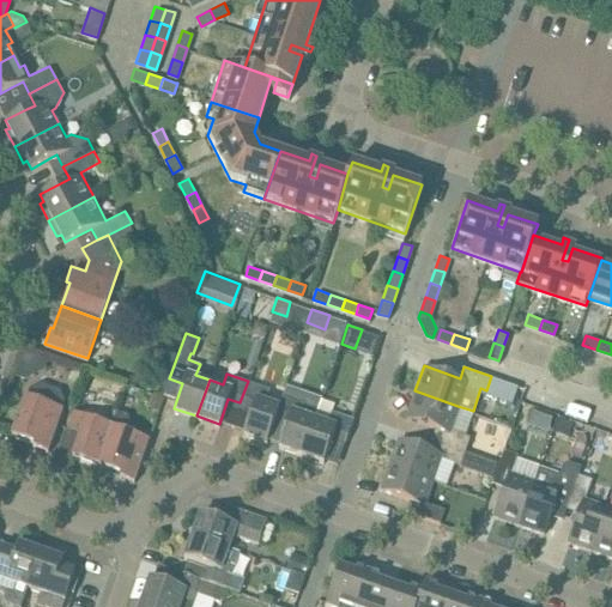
[(48,450),(64,407),(60,406),(64,398),(59,388),(38,381),(30,386),(26,394),(24,394),(10,432),(34,441),(32,444),(48,450)]
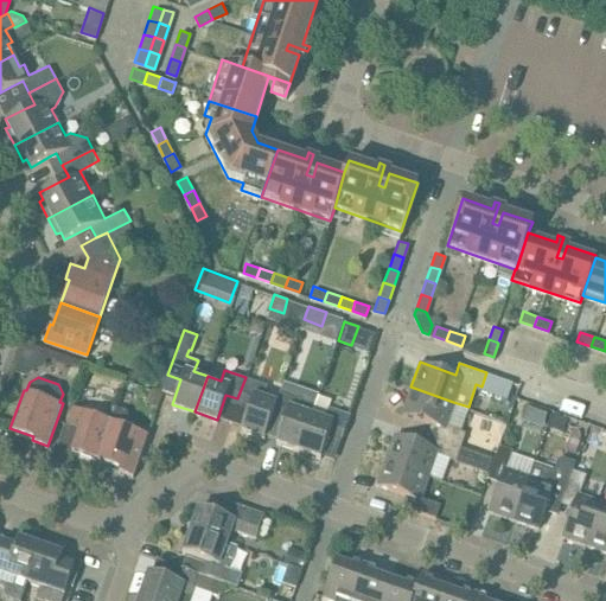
[(276,401),(275,400),(262,395),(267,384),(246,377),(237,398),(249,403),(241,428),(263,436),(273,411),(273,410),(276,401)]
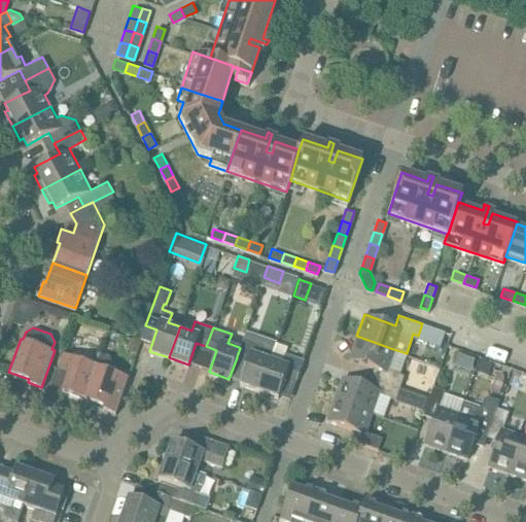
[(387,369),(393,349),(356,336),(349,357),(380,368),(377,378),(400,386),(405,374),(387,369)]
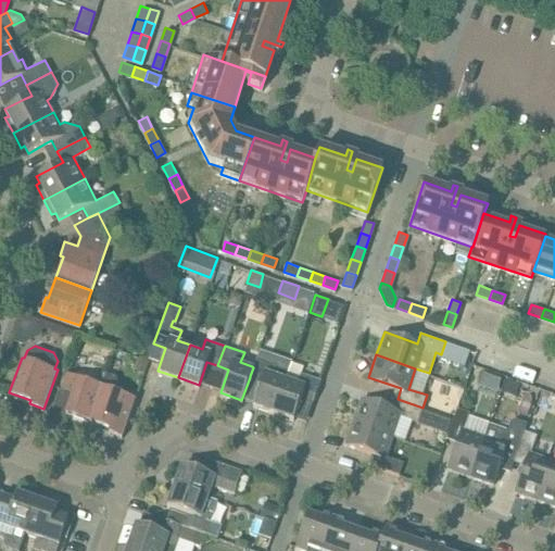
[(285,378),(284,378),(273,374),(276,363),(256,357),(252,366),(253,367),(250,376),(250,377),(261,380),(252,403),(273,411),(285,378)]
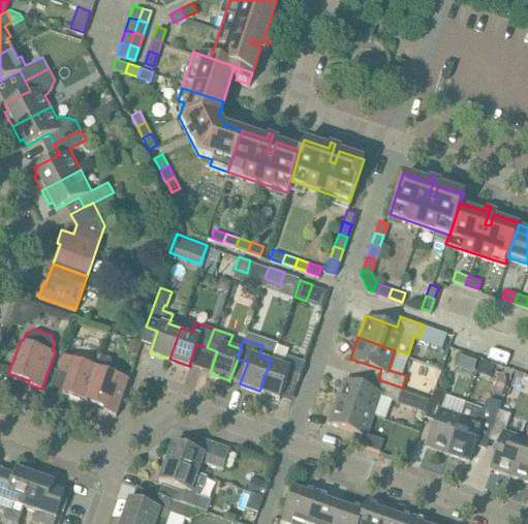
[(285,353),(288,346),(277,342),(270,360),(271,360),(259,391),(279,398),(286,376),(298,379),(305,361),(285,353)]
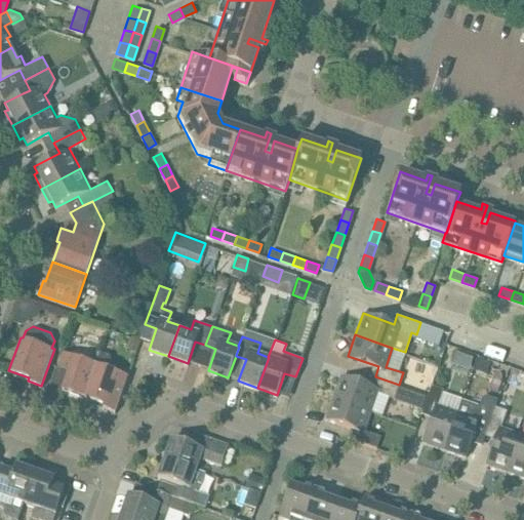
[(83,397),(94,363),(62,352),(57,364),(69,368),(62,389),(83,397)]
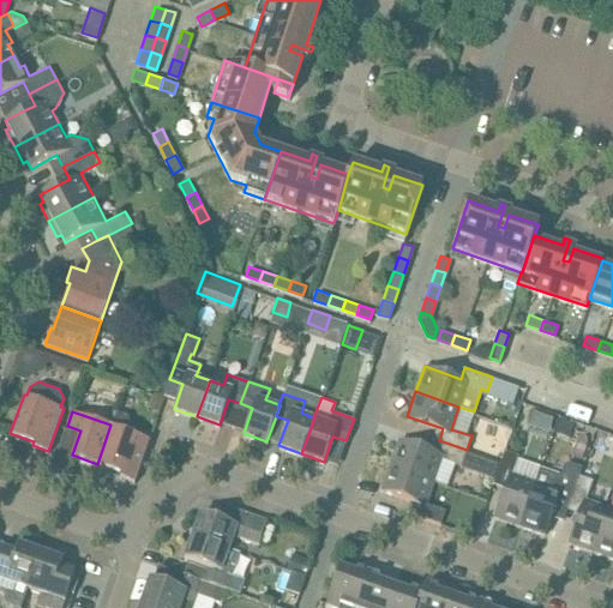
[(134,481),(149,438),(110,425),(97,464),(121,473),(120,475),(134,481)]
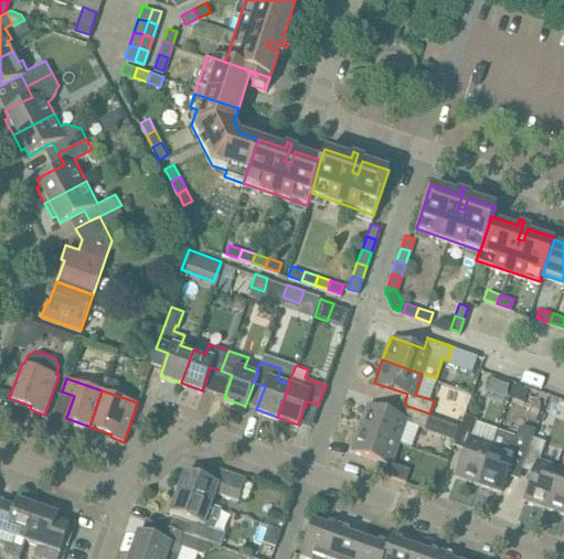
[(429,414),(404,405),(400,415),(366,404),(359,426),(398,440),(406,420),(425,427),(429,414)]
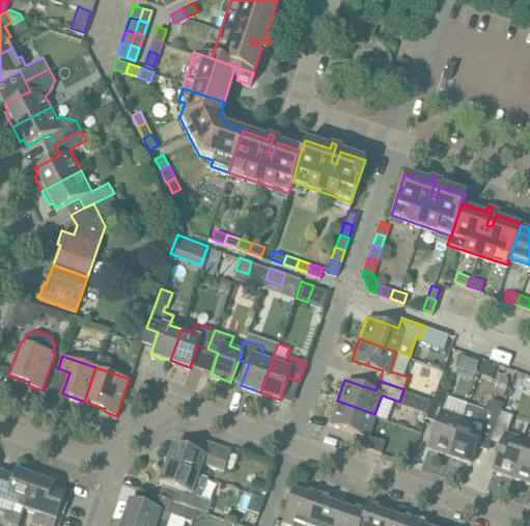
[(427,445),(449,452),(463,416),(443,409),(448,391),(437,387),(435,391),(427,411),(439,414),(427,445)]
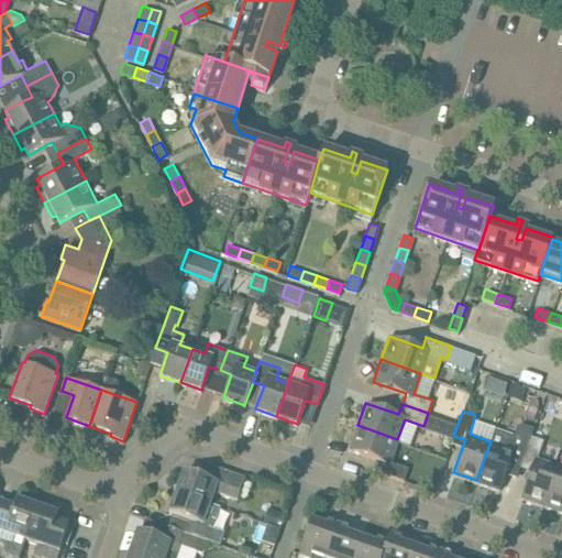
[(513,434),(495,428),(491,441),(476,480),(499,489),(506,468),(517,472),(522,459),(531,435),(533,426),(520,423),(517,425),(513,434)]
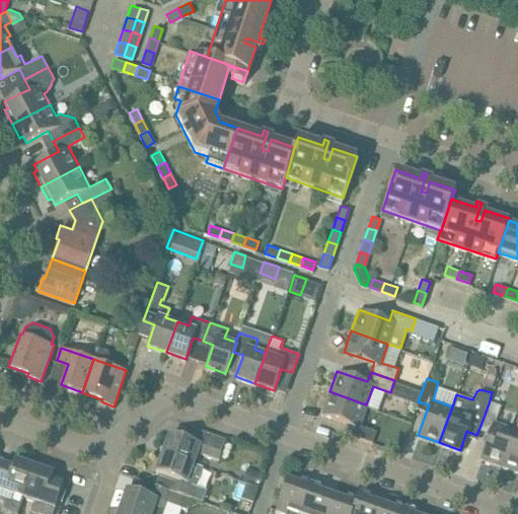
[(360,424),(366,405),(329,391),(322,413),(353,424),(349,434),(372,442),(376,430),(360,424)]
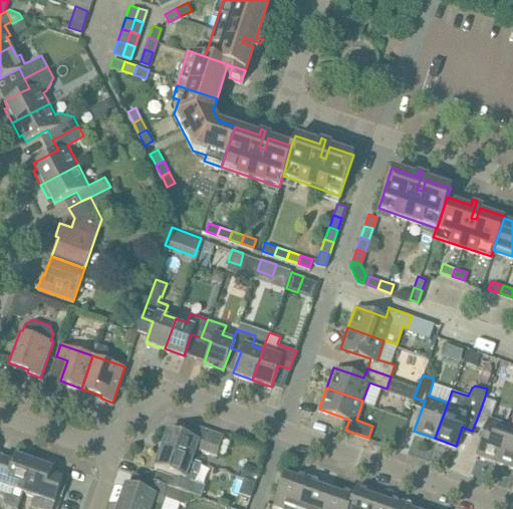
[(497,460),(510,425),(490,418),(496,401),(485,397),(477,419),(486,423),(476,453),(497,460)]
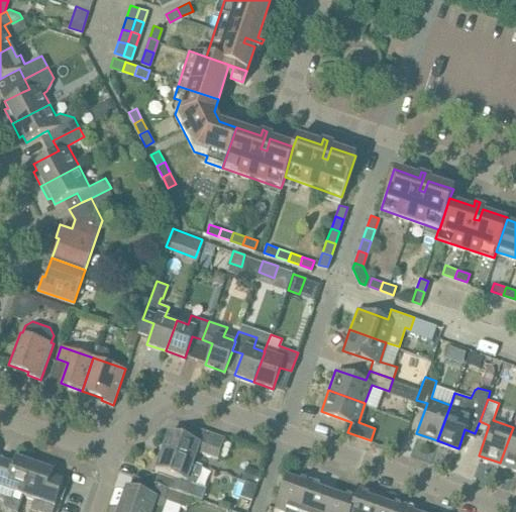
[(196,449),(217,455),(224,436),(194,426),(190,438),(169,430),(162,449),(192,461),(196,449)]
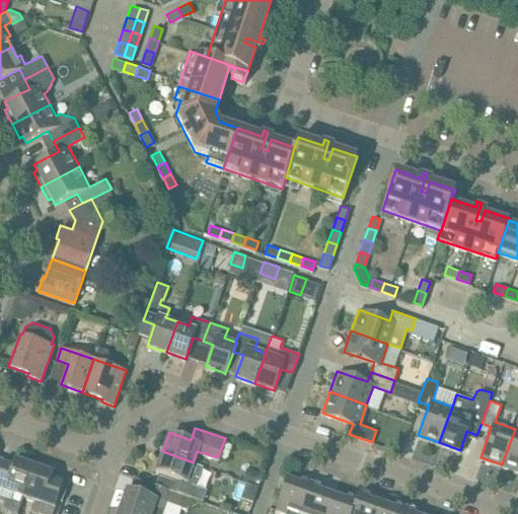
[(517,429),(515,429),(502,464),(517,469),(517,429)]
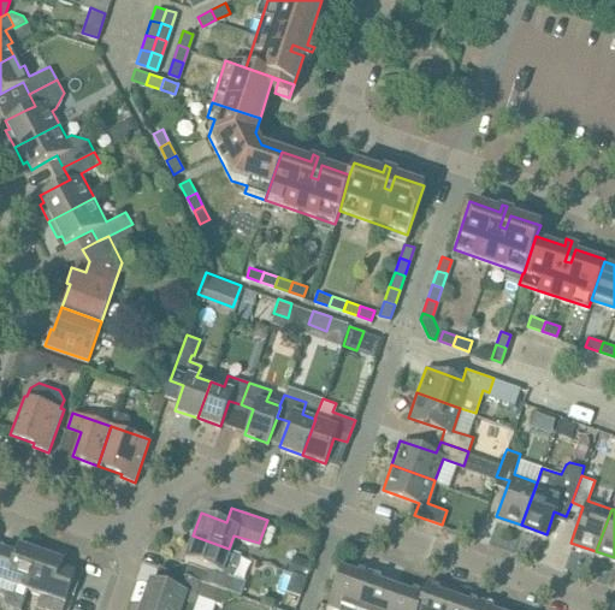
[(224,563),(229,549),(193,536),(185,558),(210,568),(205,581),(205,582),(225,590),(228,591),(228,590),(240,594),(246,579),(232,575),(236,567),(224,563)]
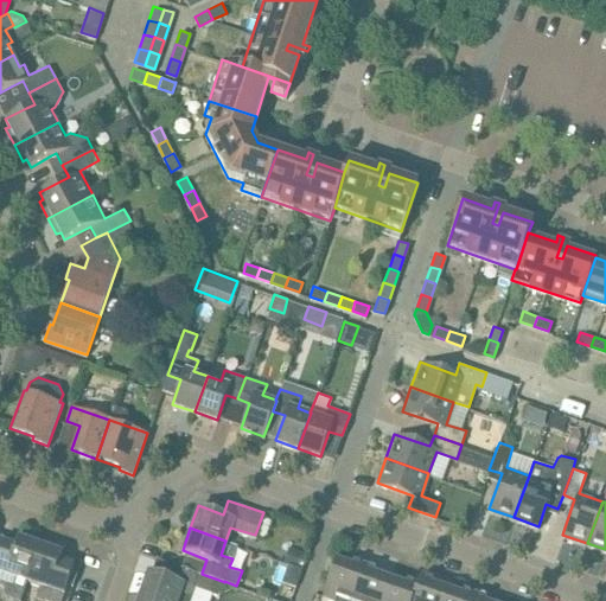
[(27,580),(40,543),(17,536),(8,561),(0,557),(0,582),(5,584),(4,589),(6,594),(20,600),(27,580)]
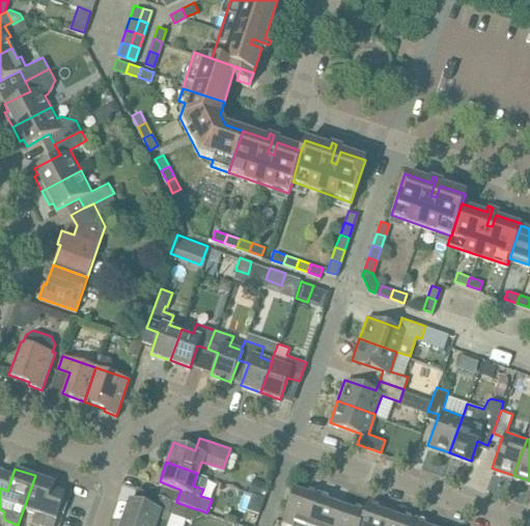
[(52,525),(58,510),(62,499),(50,496),(54,482),(35,475),(24,507),(35,511),(32,521),(47,525),(52,525)]
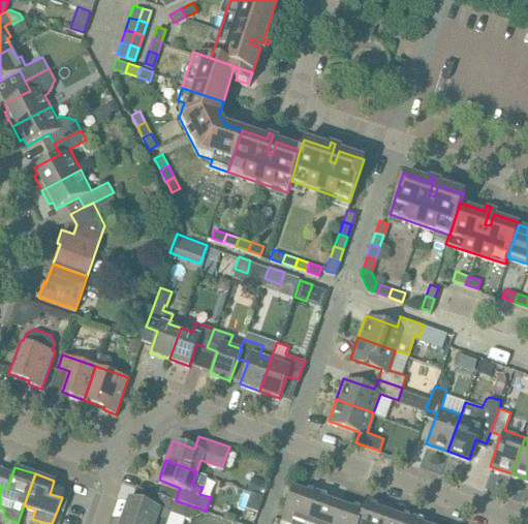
[(306,523),(317,491),(308,488),(306,491),(292,486),(280,519),(292,523),(293,520),(306,523)]
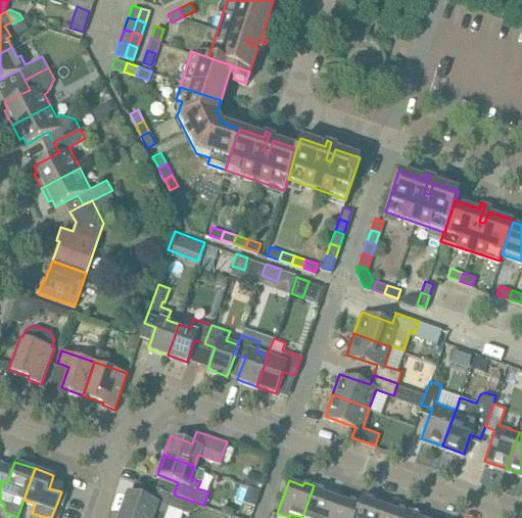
[(254,504),(259,488),(247,484),(242,500),(254,504)]
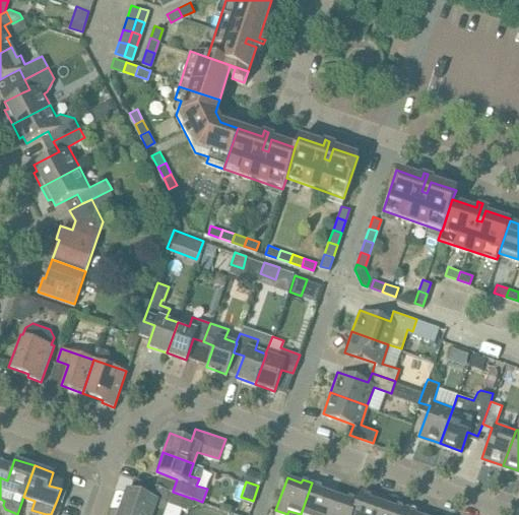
[(326,514),(334,495),(320,490),(321,486),(312,483),(301,514),(326,514)]
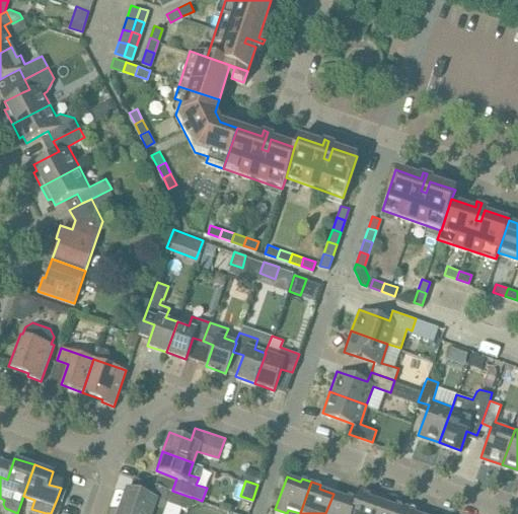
[(172,490),(152,483),(147,495),(127,487),(120,506),(141,513),(162,513),(167,501),(186,508),(190,497),(172,491),(172,490)]
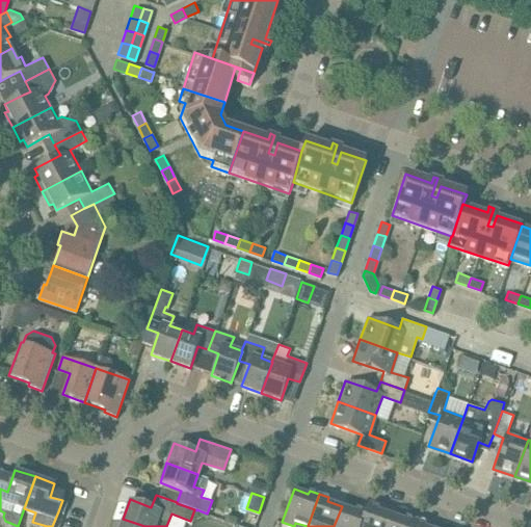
[(378,506),(369,502),(368,502),(366,510),(367,510),(360,526),(387,526),(391,515),(377,509),(378,506)]
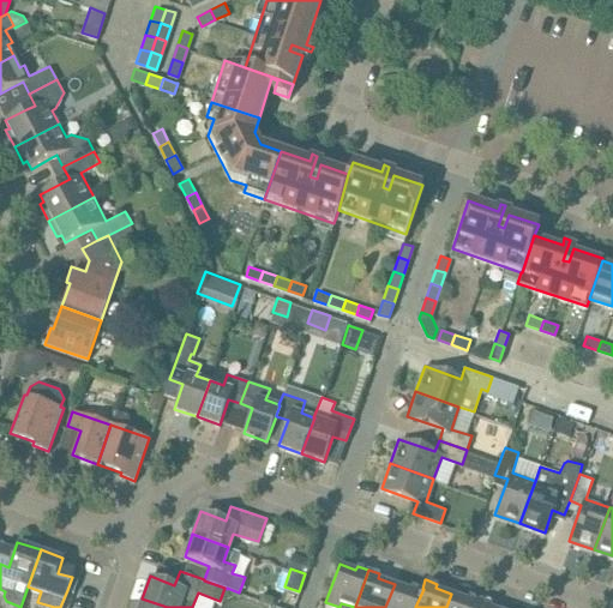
[(415,607),(424,589),(422,589),(412,585),(410,589),(395,584),(385,607),(415,607)]
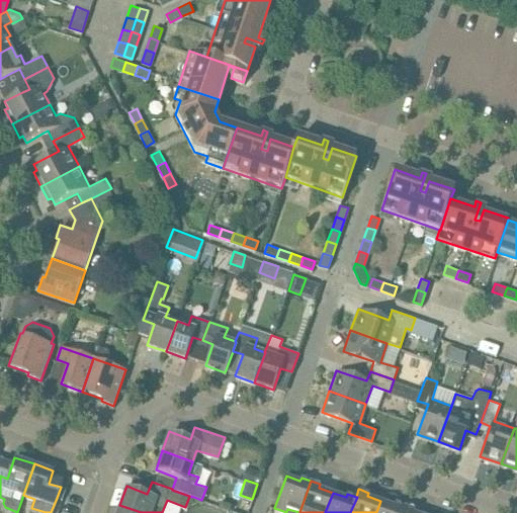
[(402,512),(405,505),(396,502),(395,505),(380,501),(376,512),(402,512)]
